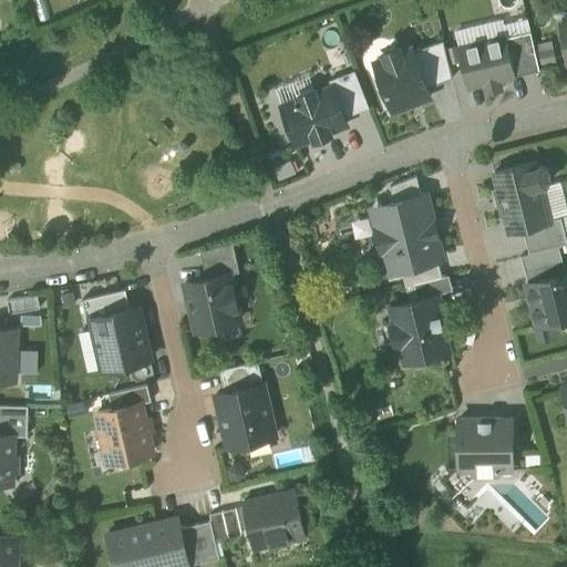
[(454,30),(459,48),(505,37),(505,38),(531,31),(527,18),(504,23),(503,18),(454,30)]
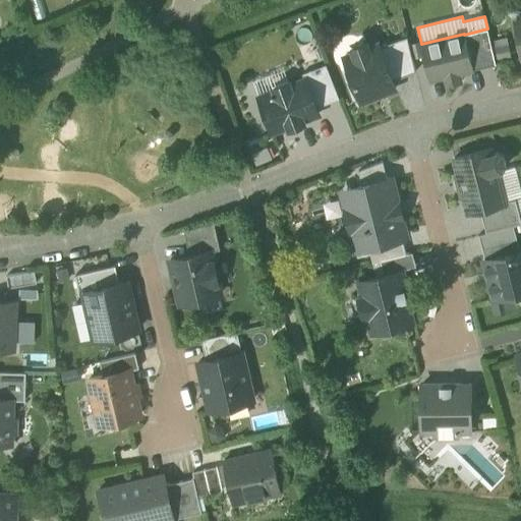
[(464,35),(472,70),(496,64),(487,29),(464,35)]
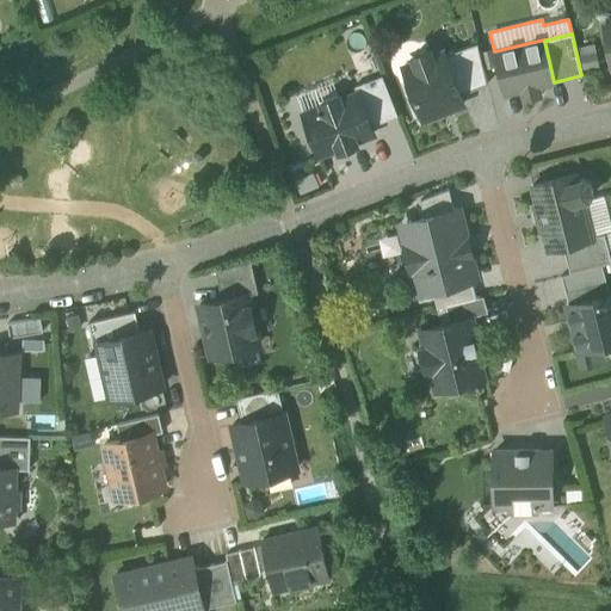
[(494,51),(505,94),(554,82),(544,41),(544,39),(494,51)]
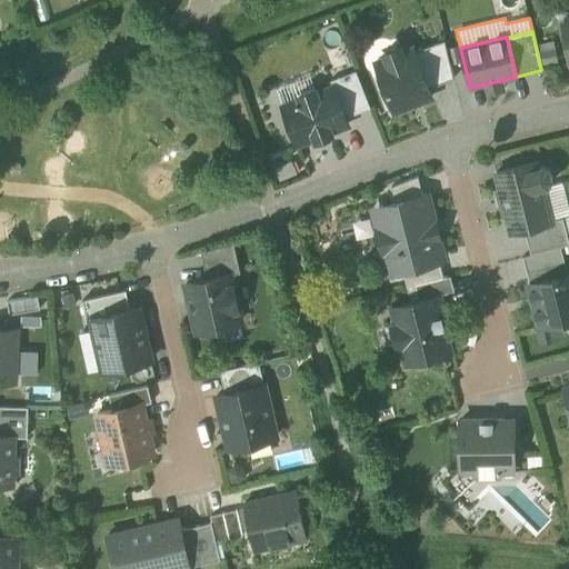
[(415,51),(428,88),(453,78),(445,40),(415,51)]
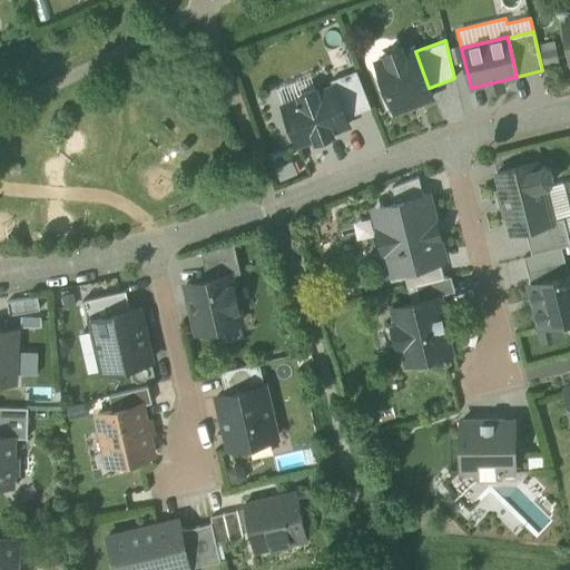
[(554,41),(540,43),(543,66),(559,62),(554,41)]
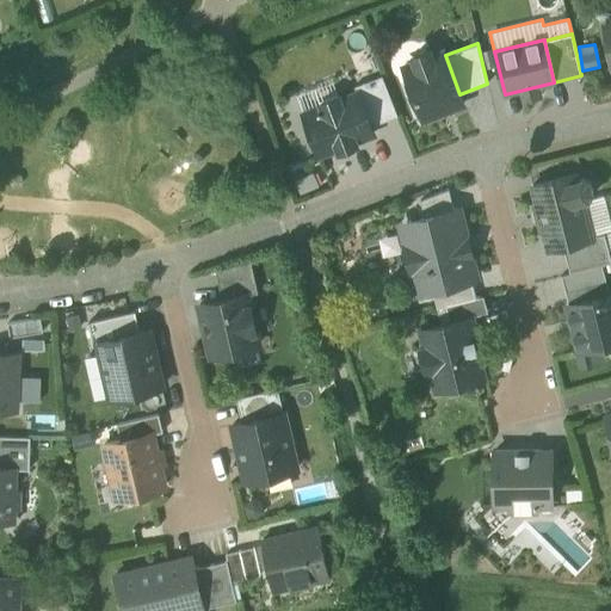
[(403,68),(424,119),(463,104),(460,94),(445,55),(444,53),(432,57),(429,50),(413,56),(415,63),(403,68)]
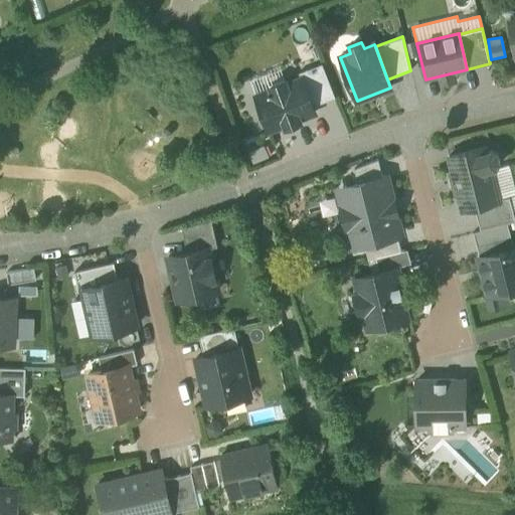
[(322,64),(299,73),(301,78),(312,107),(335,98),(322,64)]
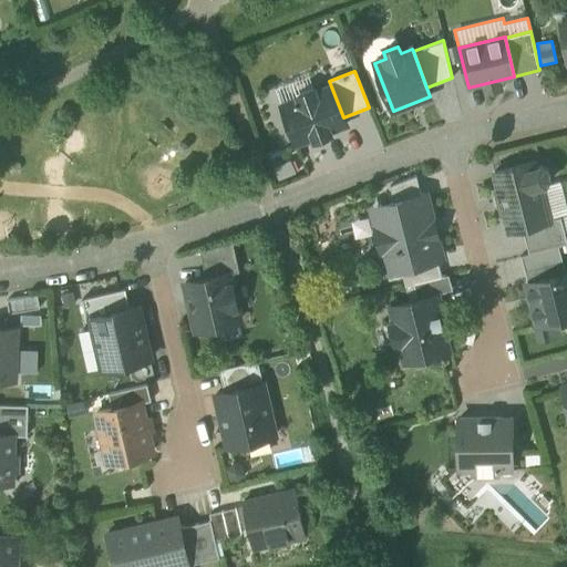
[(276,88),(282,106),(298,100),(297,95),(313,89),(309,75),(276,88)]
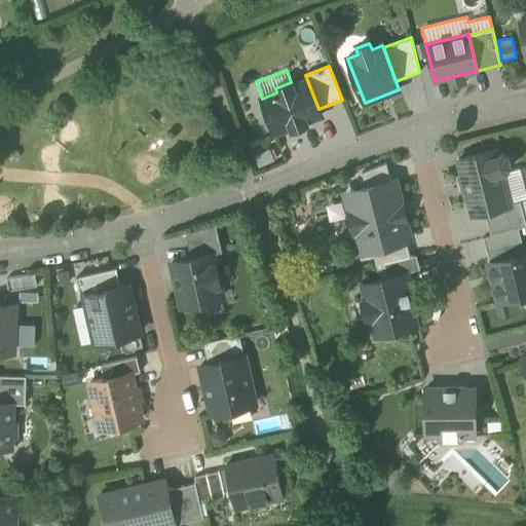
[(318,109),(307,80),(293,86),(291,82),(275,88),(276,92),(262,99),(275,133),(291,127),(292,130),(307,124),(306,121),(322,115),(318,109)]
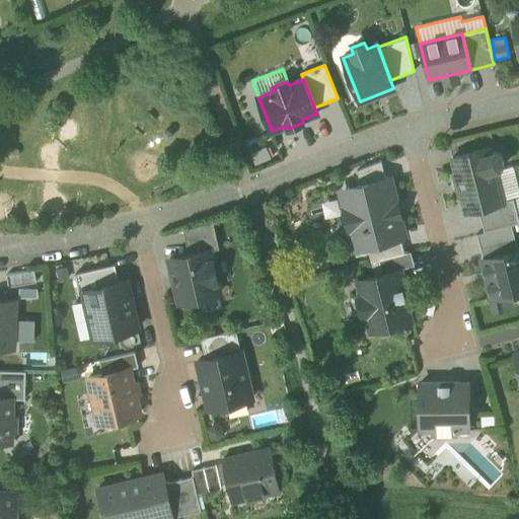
[(249,153),(254,165),(271,158),(266,146),(249,153)]
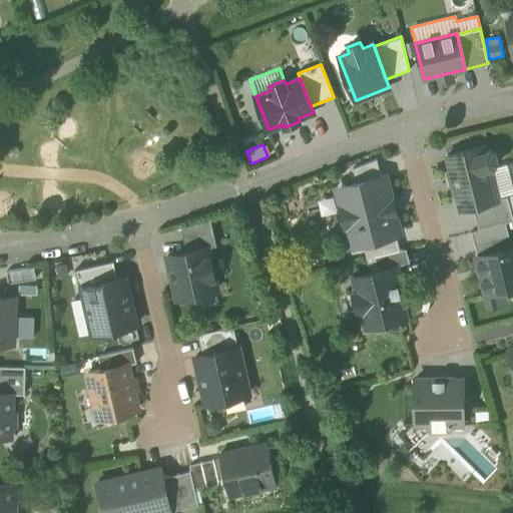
[(484,152),(483,147),(447,156),(451,170),(449,174),(454,192),(457,193),(461,208),(473,206),(496,199),(496,198),(488,168),(494,167),(497,161),(496,154),(489,150),(484,152)]
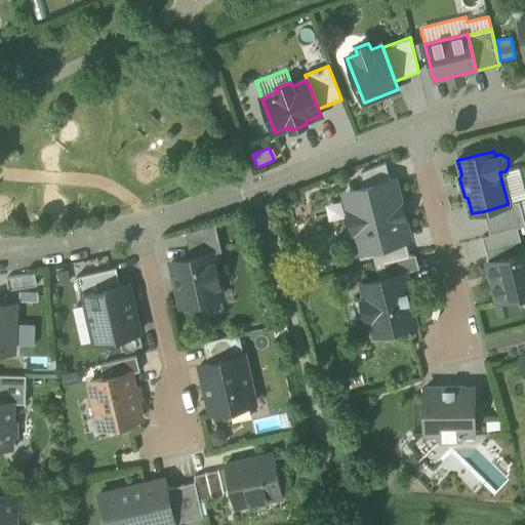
[(361,172),(365,187),(390,180),(386,163),(361,172)]
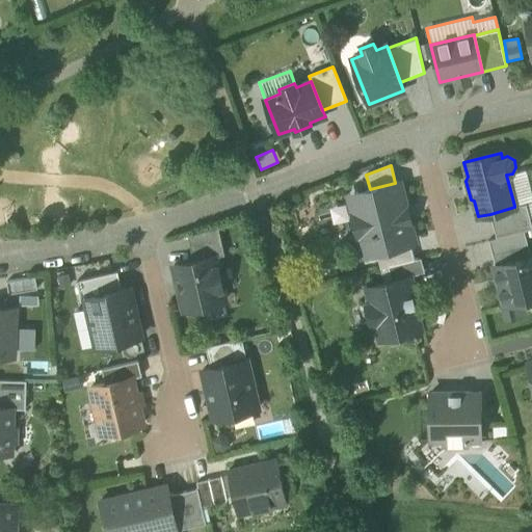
[(531,191),(527,169),(512,174),(506,175),(514,206),(527,203),(531,225),(531,191)]
